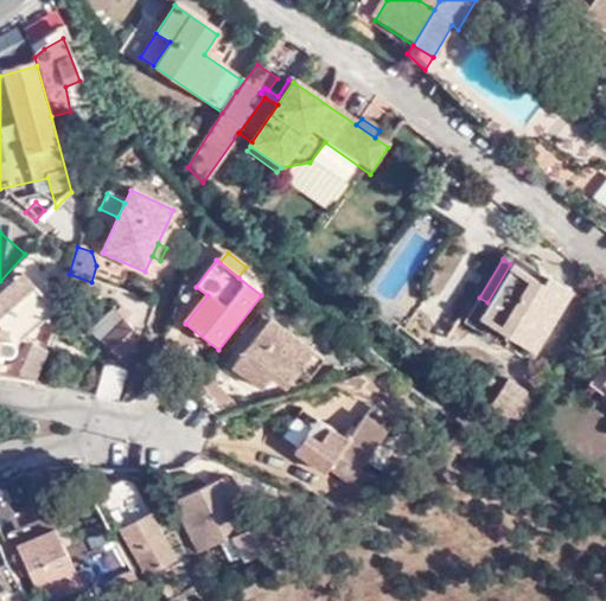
[(571,292),(550,279),(546,287),(531,277),(510,264),(488,302),(478,317),(501,331),(534,353),(571,292)]
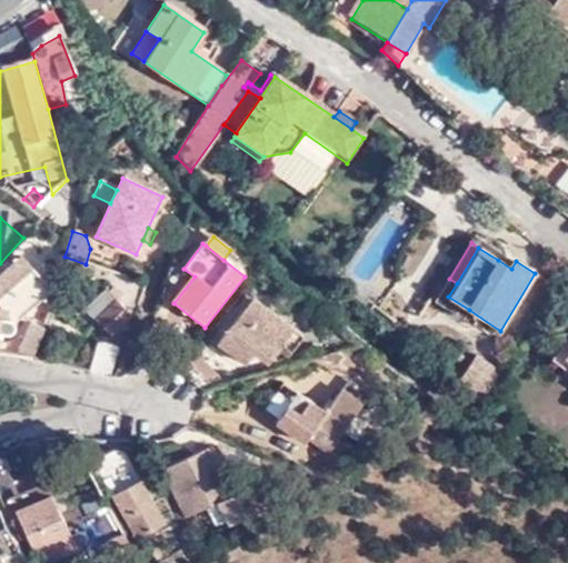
[(511,269),(516,261),(502,254),(498,260),(511,269)]
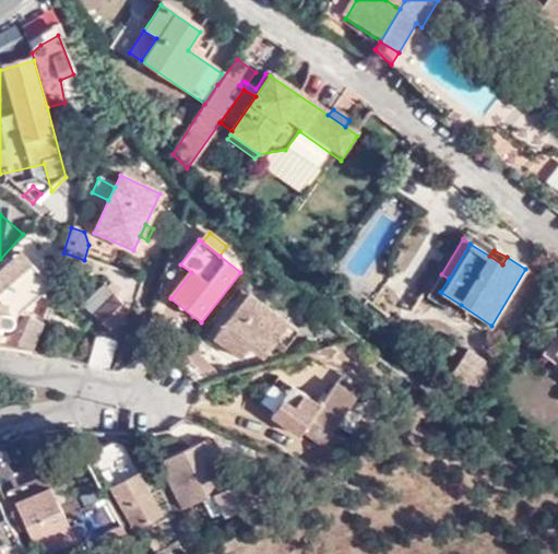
[(22,259),(0,278),(0,294),(30,268),(22,259)]
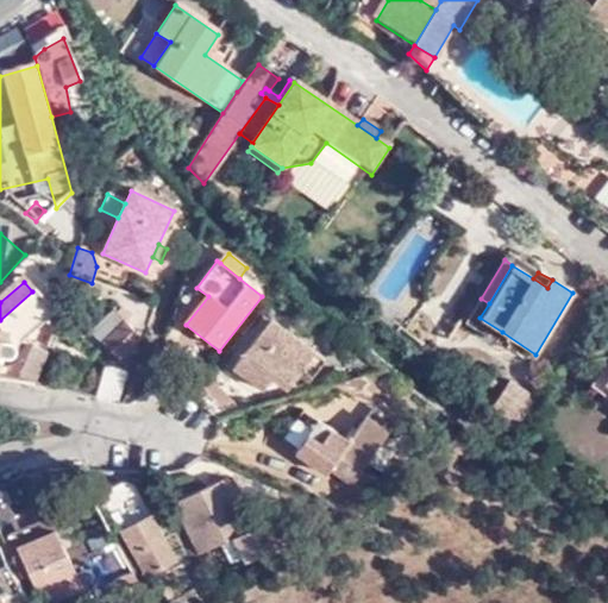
[(32,291),(0,320),(0,334),(16,352),(55,316),(32,291)]
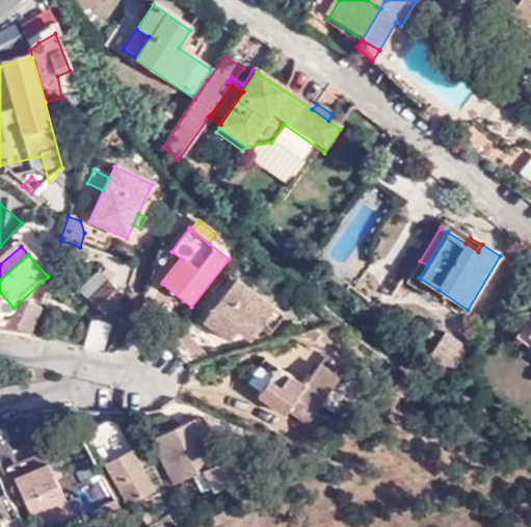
[(433,299),(439,290),(419,278),(427,265),(420,261),(407,282),(433,299)]
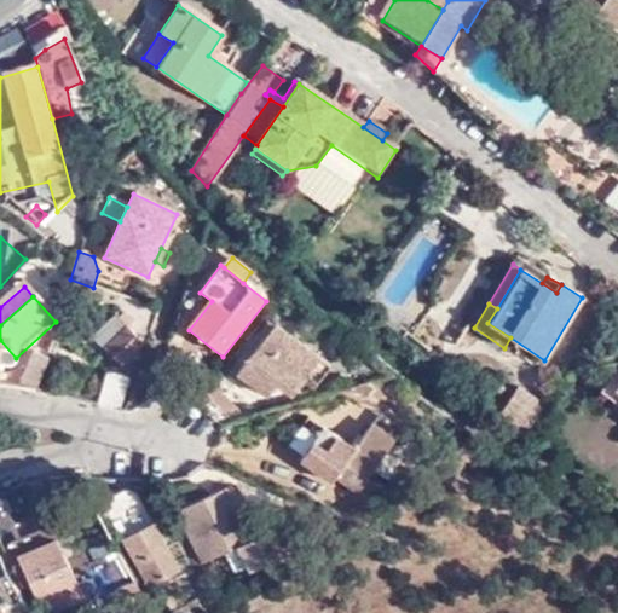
[(134,354),(142,347),(117,319),(94,342),(126,375),(139,362),(134,354)]
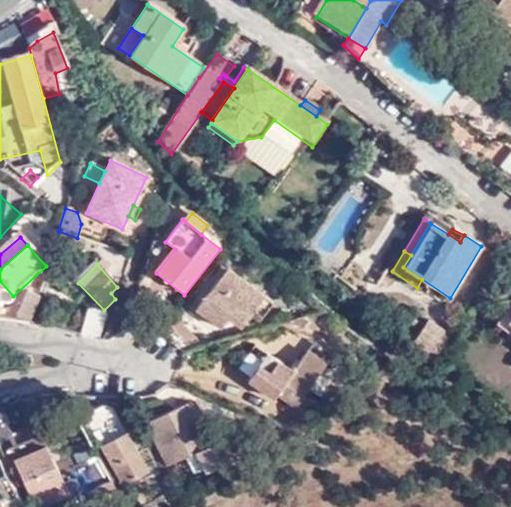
[(254,313),(264,299),(229,273),(198,313),(222,330),(225,326),(229,322),(238,329),(241,331),(254,313)]
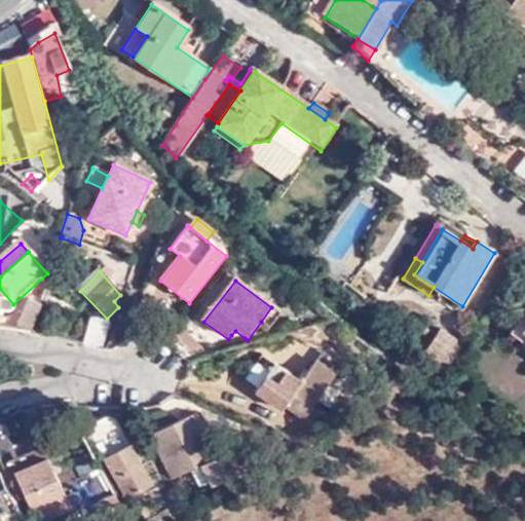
[(21,325),(34,329),(41,305),(28,301),(21,325)]
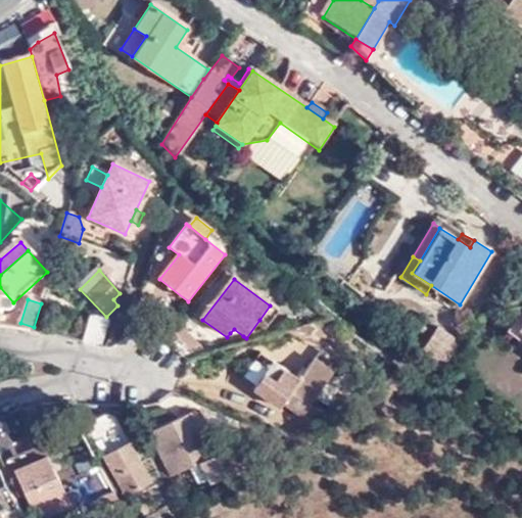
[(279,313),(270,305),(259,320),(268,327),(279,313)]
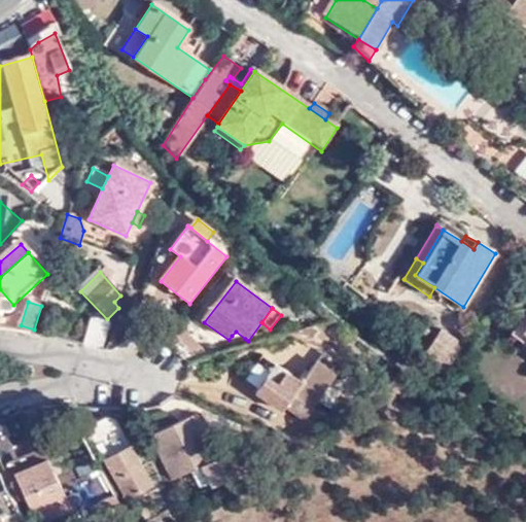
[(84,347),(101,352),(107,325),(92,321),(84,347)]
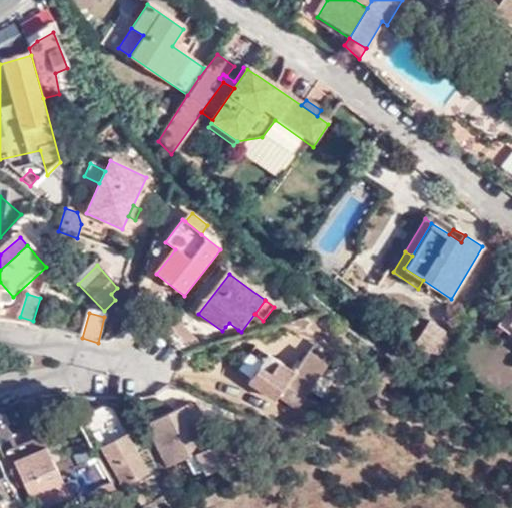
[(166,337),(177,351),(197,343),(176,322),(166,337)]
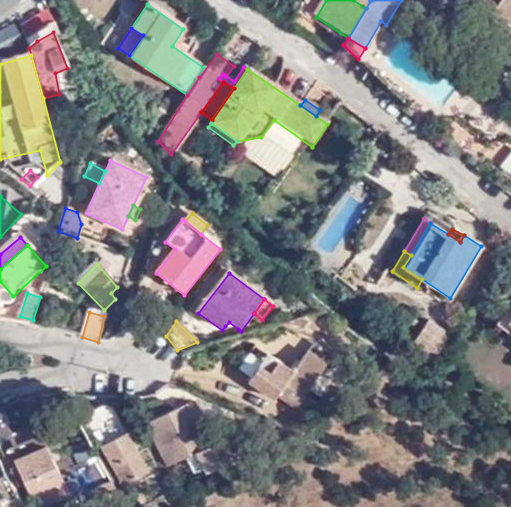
[(229,322),(225,326),(234,333),(238,329),(229,322)]
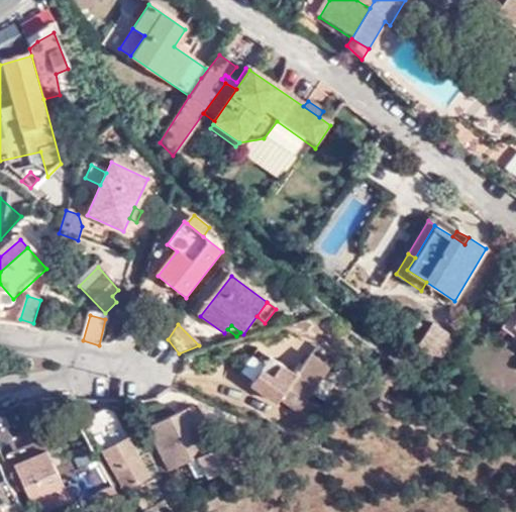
[(415,352),(437,367),(453,339),(433,325),(415,352)]
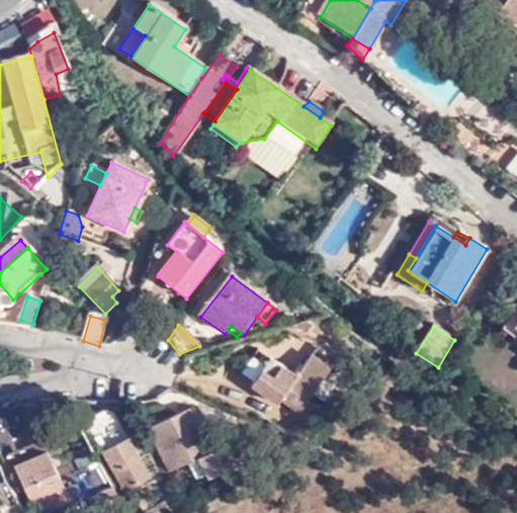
[(327,374),(310,361),(297,379),(259,352),(240,381),(276,407),(281,400),(300,413),(327,374)]
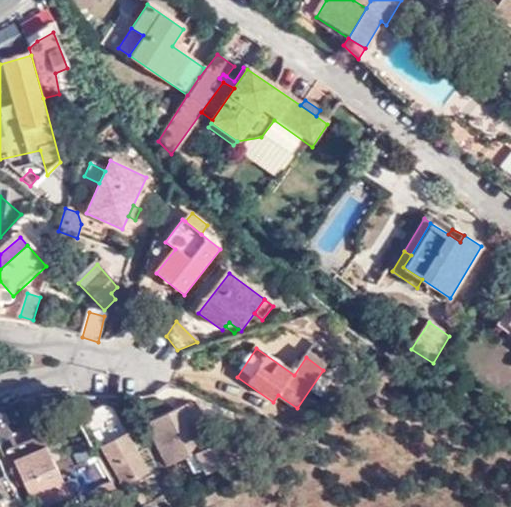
[(192,404),(195,397),(170,386),(153,398),(170,413),(145,426),(166,471),(208,450),(187,406),(192,404)]
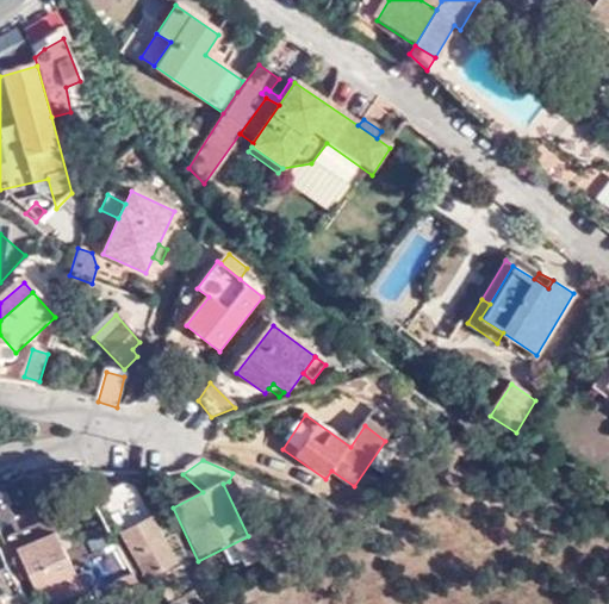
[(107,510),(136,492),(131,490),(124,487),(101,500),(107,510)]
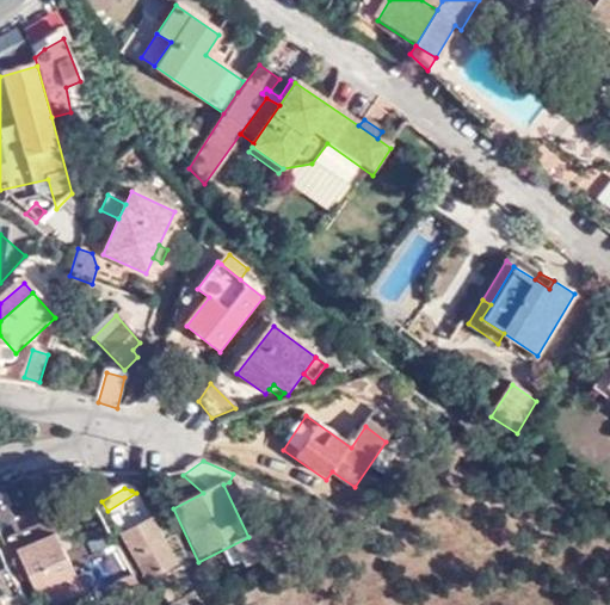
[(176,566),(136,493),(108,511),(147,581),(176,566)]
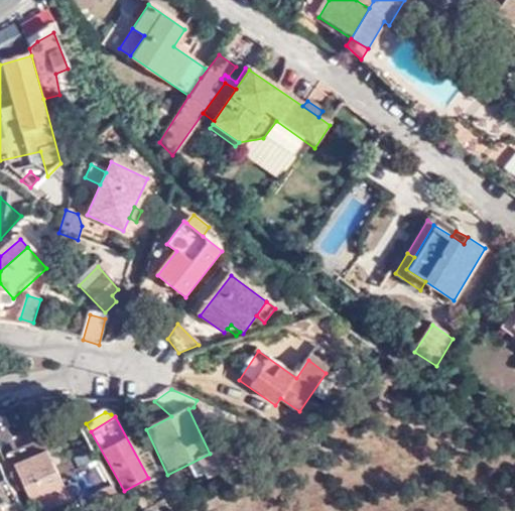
[(0,448),(11,441),(0,419),(0,448)]
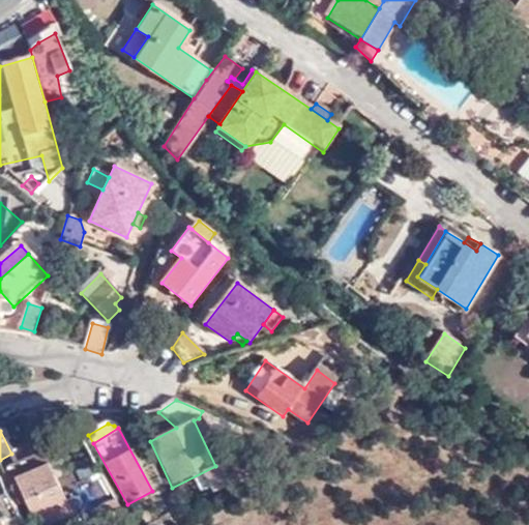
[(62,524),(82,516),(74,498),(64,503),(47,466),(15,480),(36,524),(62,524)]
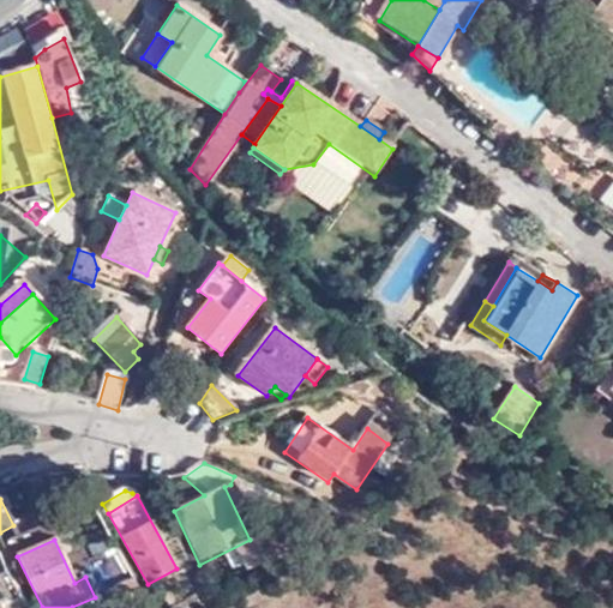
[(126,585),(131,597),(137,594),(132,582),(126,585)]
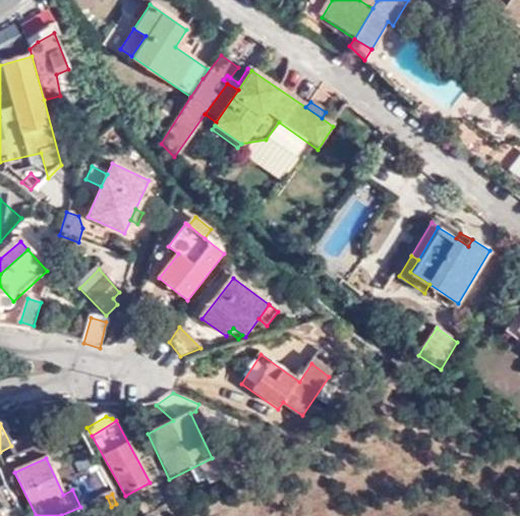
[(98,501),(103,511),(111,507),(107,497),(98,501)]
